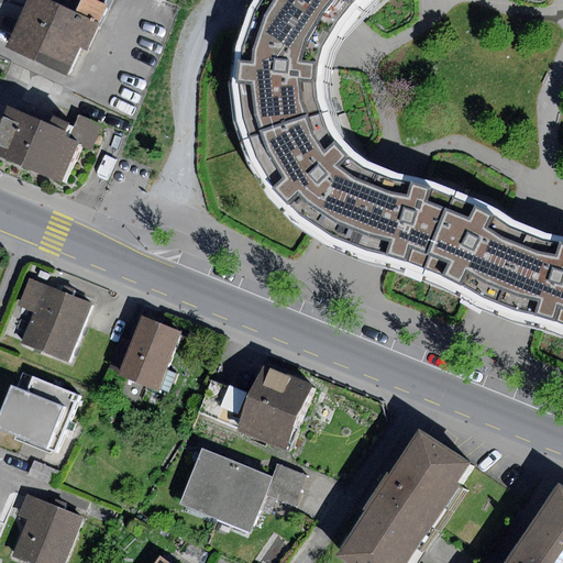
[(50,0),(26,0),(6,50),(66,75),(79,46),(88,50),(101,22),(50,0)]
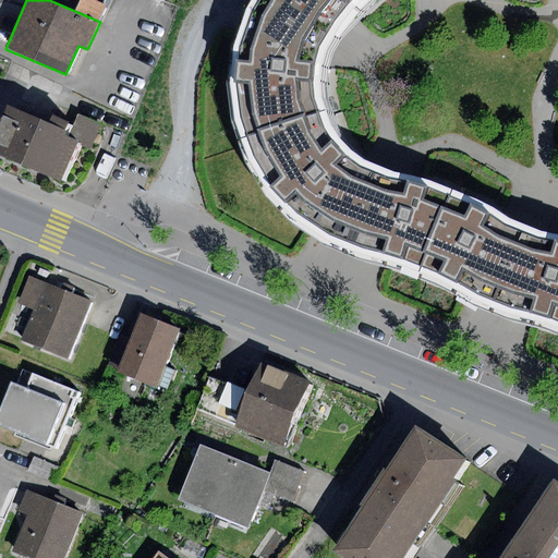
[(49,0),(100,22),(109,0),(49,0)]
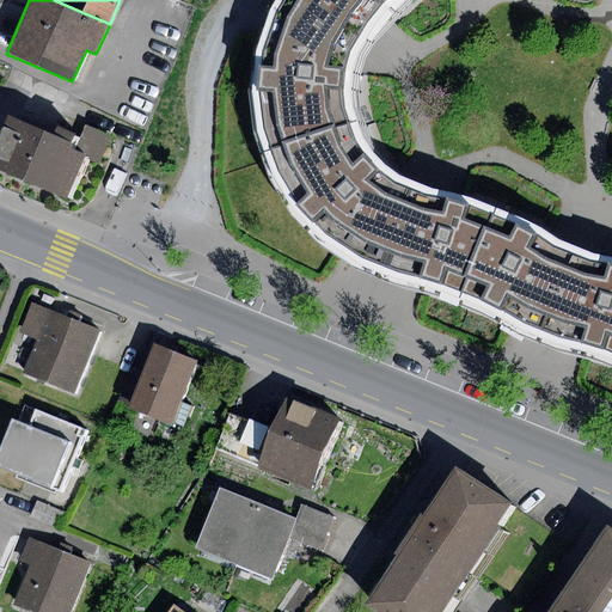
[(349,49),(360,34),(301,0),(285,0),(279,13),(265,55),(261,91),(267,128),(273,150),(348,126),(343,105),(342,89),(344,69),(349,49)]
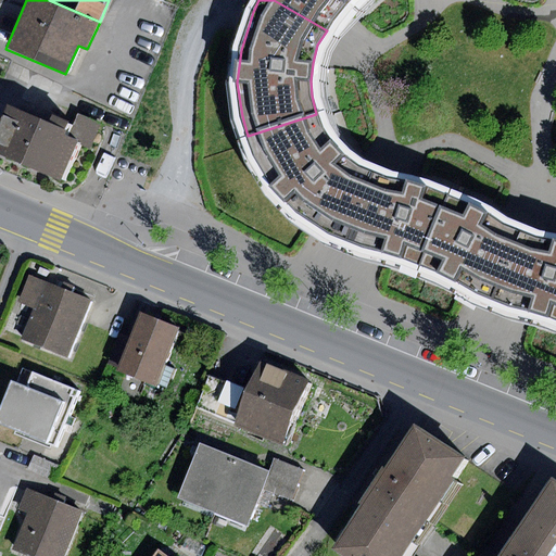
[(274,0),(327,30),(329,28),(345,5),(350,0),(274,0)]
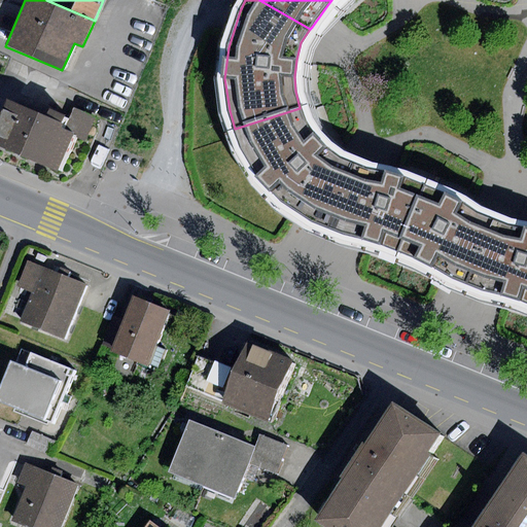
[(6,100),(0,114),(0,146),(58,170),(73,133),(64,130),(66,125),(6,100)]
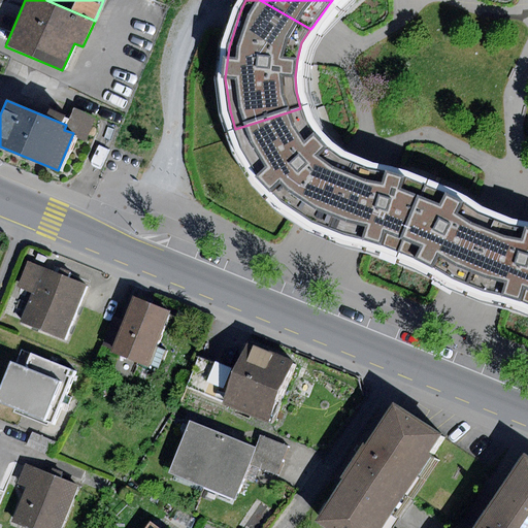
[(74,108),(66,125),(64,130),(73,133),(87,139),(96,118),(74,108)]
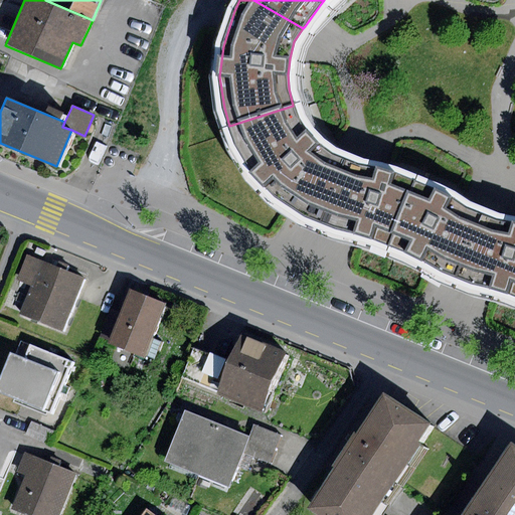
[(320,223),(346,159),(332,154),(318,144),(305,133),(297,120),(293,106),(229,126),(236,147),(251,172),(267,188),(275,197),(303,215),(320,223)]
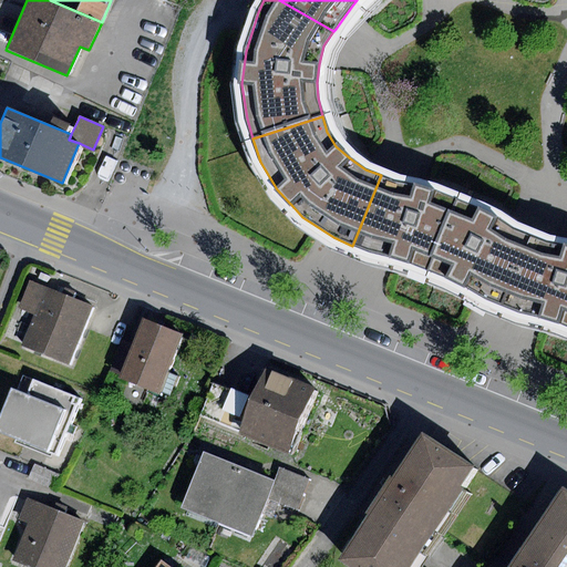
[(428,270),(459,198),(435,191),(414,186),(391,179),(381,175),(352,246),(363,250),(371,253),(391,258),(412,264),(428,270)]
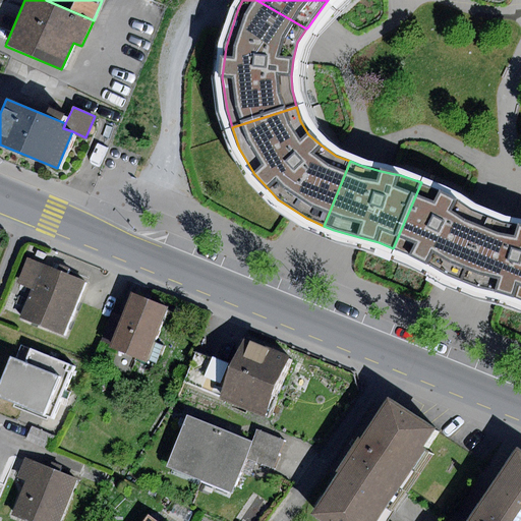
[(460,280),(488,216),(470,210),(457,199),(441,192),(421,182),(393,248),(411,255),(426,265),(447,276),(460,280)]
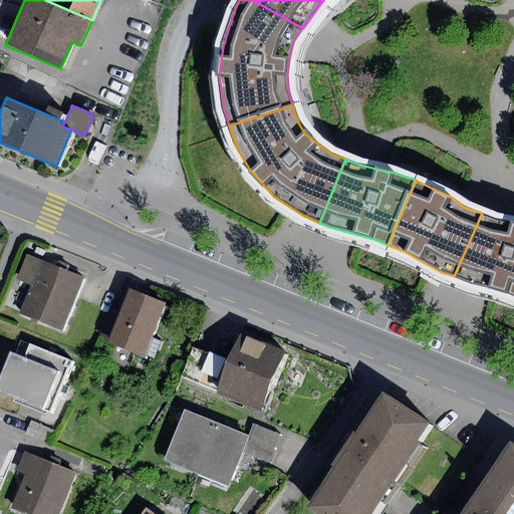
[(513,295),(513,222),(512,222),(496,219),(495,219),(492,218),(482,213),(454,276),(471,283),(476,284),(491,287),(508,292),(513,295)]
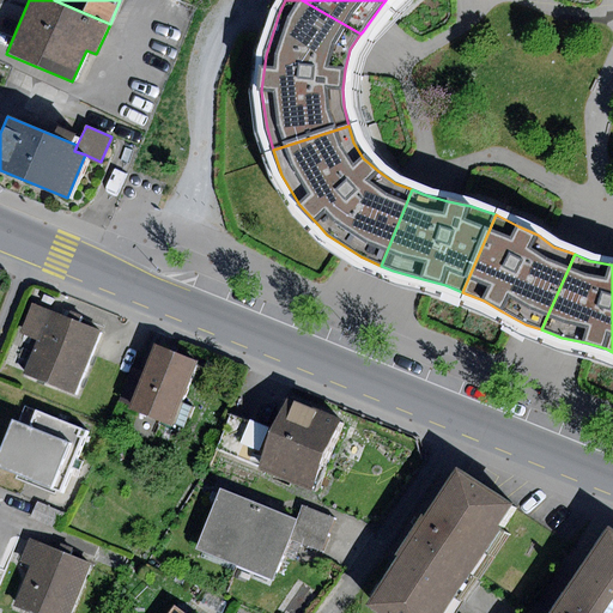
[(74,394),(99,332),(32,305),(22,333),(38,340),(25,374),(74,394)]
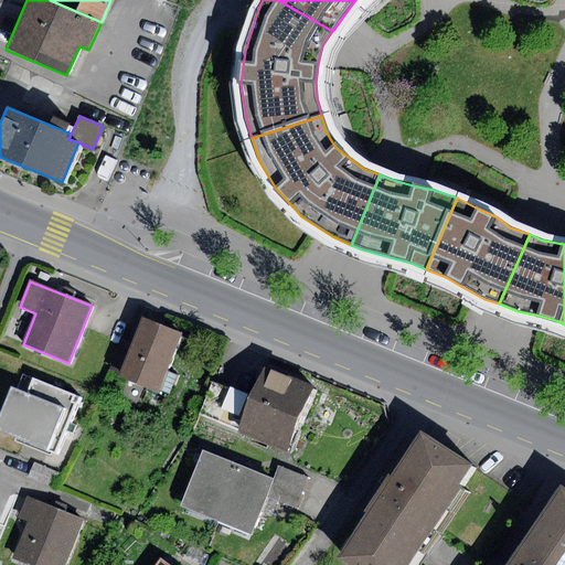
[(167,372),(182,333),(142,317),(131,343),(119,373),(117,379),(168,400),(178,376),(167,372)]
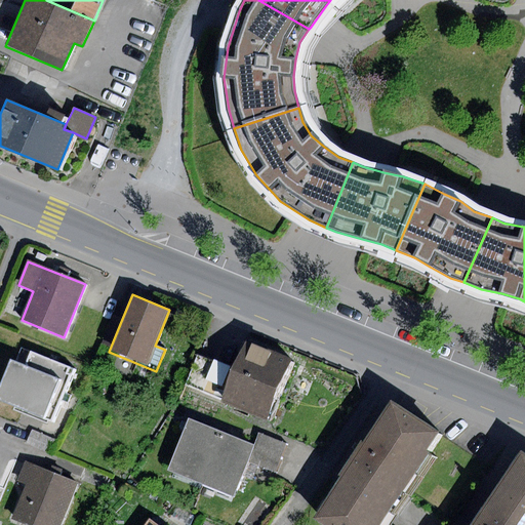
[(111,347),(122,319),(112,315),(99,342),(111,347)]
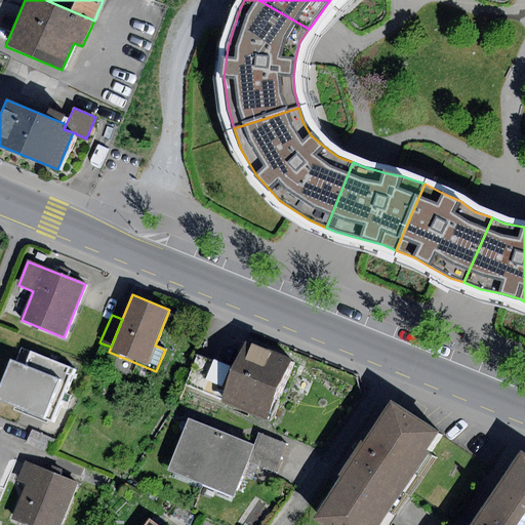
[(221,401),(266,419),(290,359),(247,341),(235,370),(221,401)]
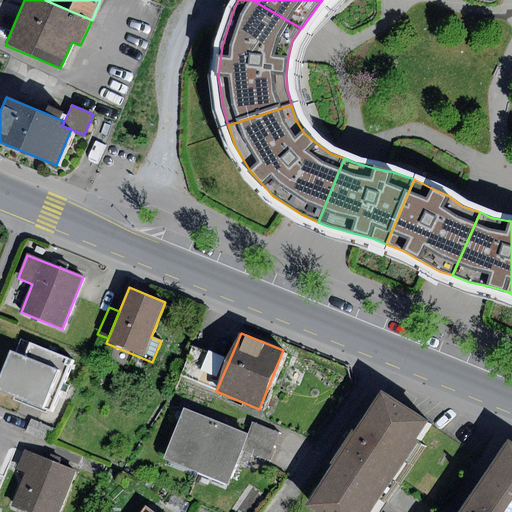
[(0,391),(52,413),(74,360),(25,339),(18,354),(13,352),(0,382),(0,391)]
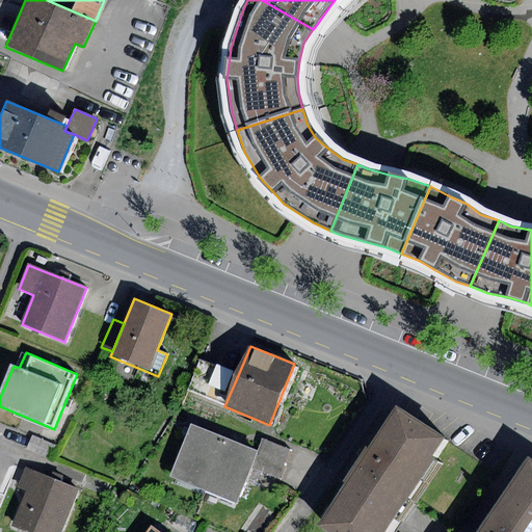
[(224,406),(238,375),(201,358),(187,391),(224,406)]
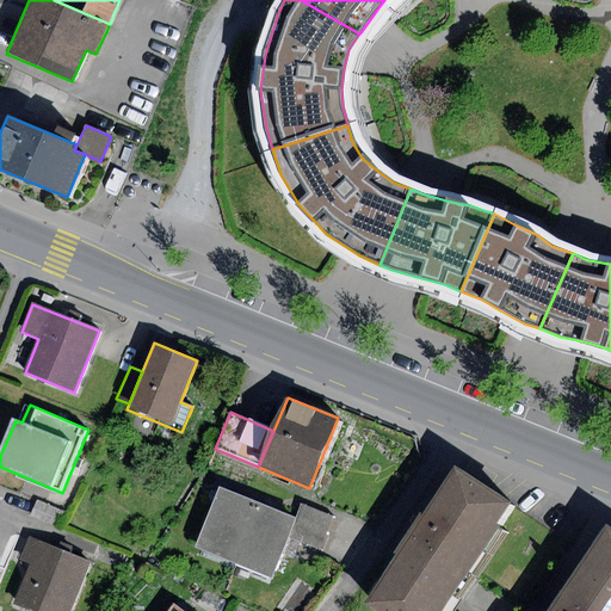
[(415,539),(470,575),(516,506),(461,470),(437,507),(415,539)]
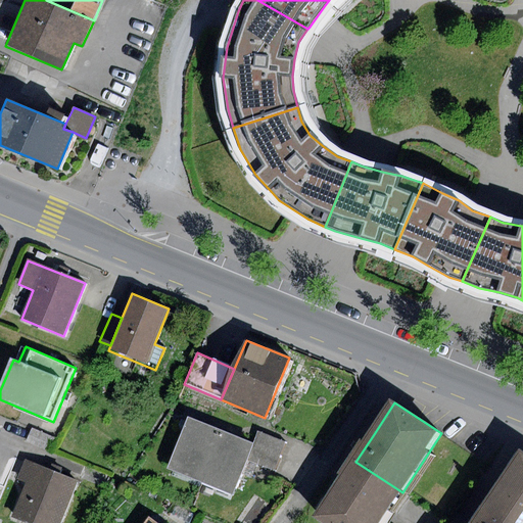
[(199,482),(221,430),(187,417),(167,469),(199,482)]
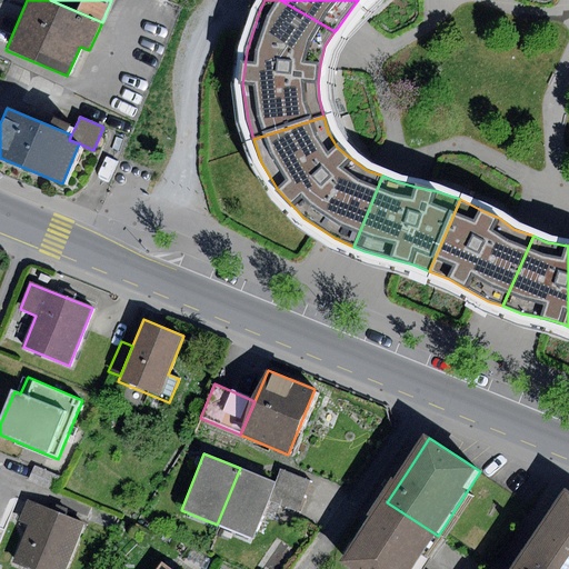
[(33,467),(28,481),(55,491),(60,477),(33,467)]
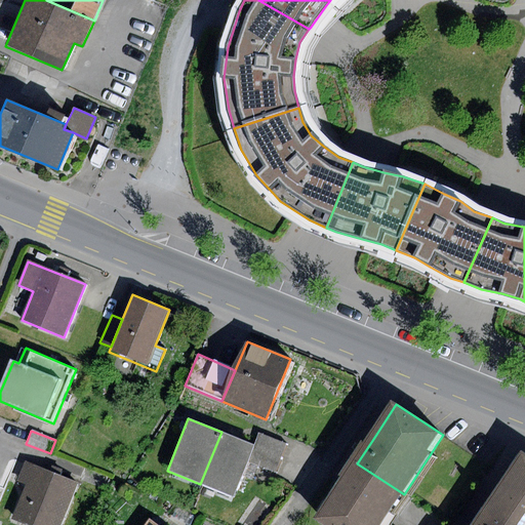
[(249,457),(254,445),(221,432),(200,484),(233,497),(249,457)]
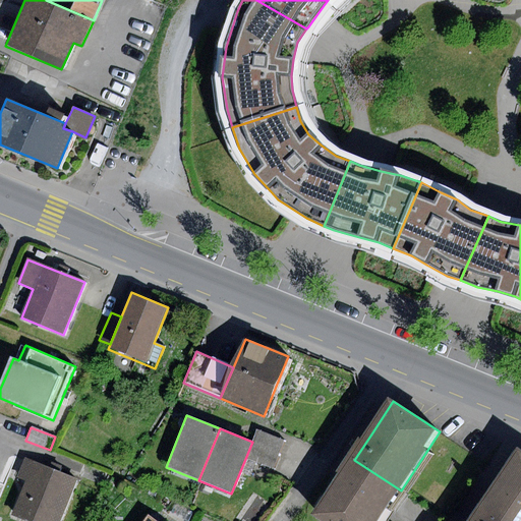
[(252,442),(279,453),(284,440),(257,428),(252,442)]
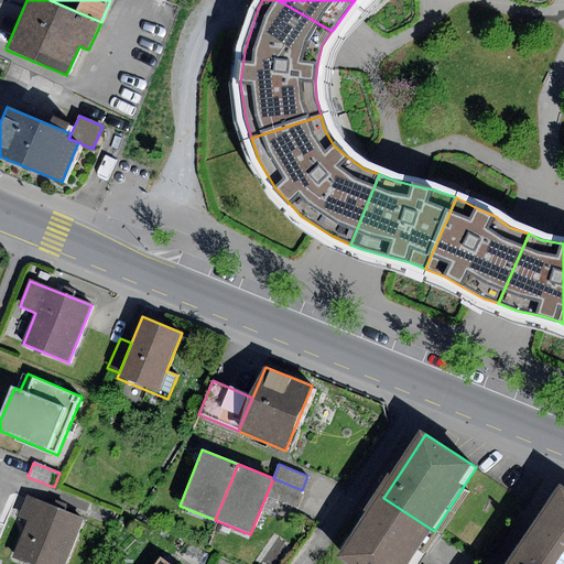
[(302,490),(273,478),(268,491),(297,502),(302,490)]
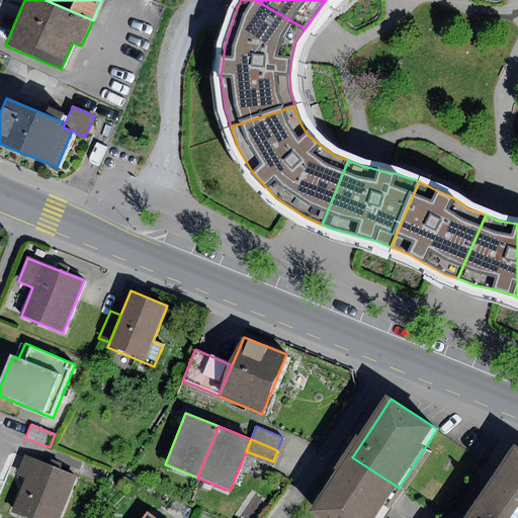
[(466,517),(517,517),(517,449),(513,446),(493,478),(466,517)]
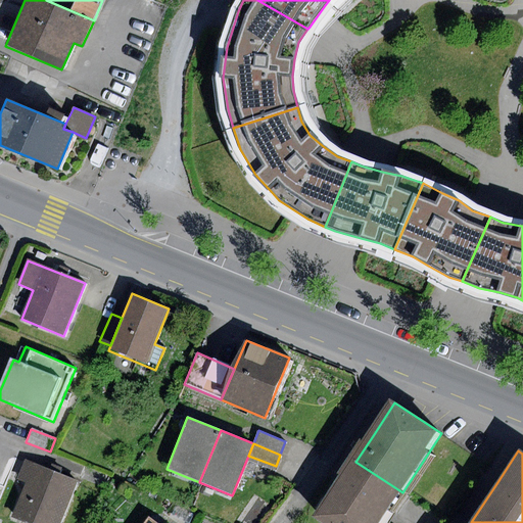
[(28,522),(60,522),(77,481),(25,461),(16,480),(24,482),(11,517),(28,522)]
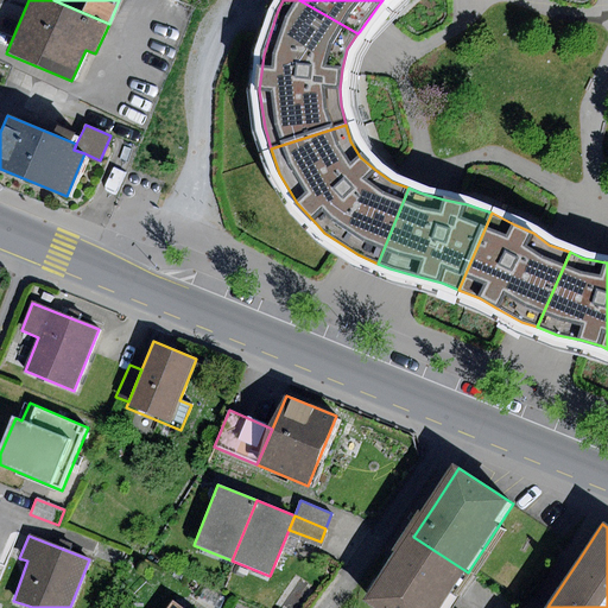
[(468,572),(413,537),(405,550),(369,603),(377,607),(444,607),(447,606),(468,572)]
